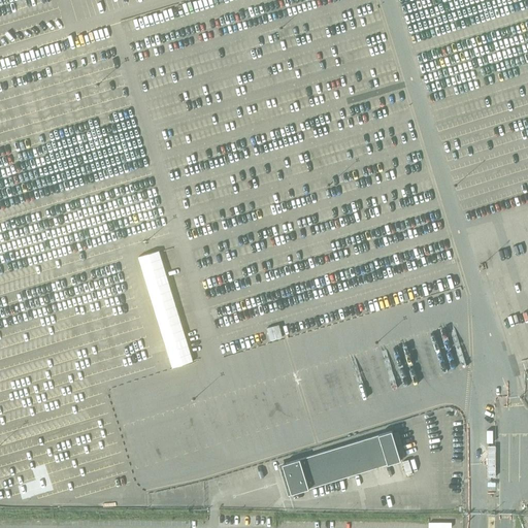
[(140,255),(171,366),(193,361),(161,249),(140,255)]
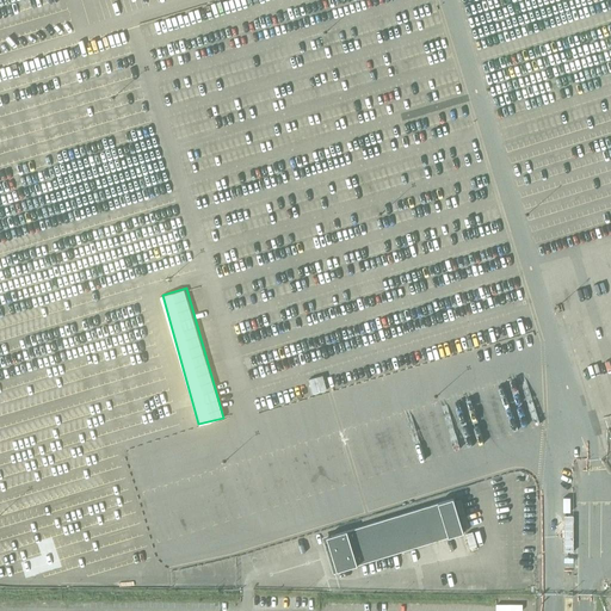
[(323,374),(309,378),(314,393),(328,388),(323,374)]
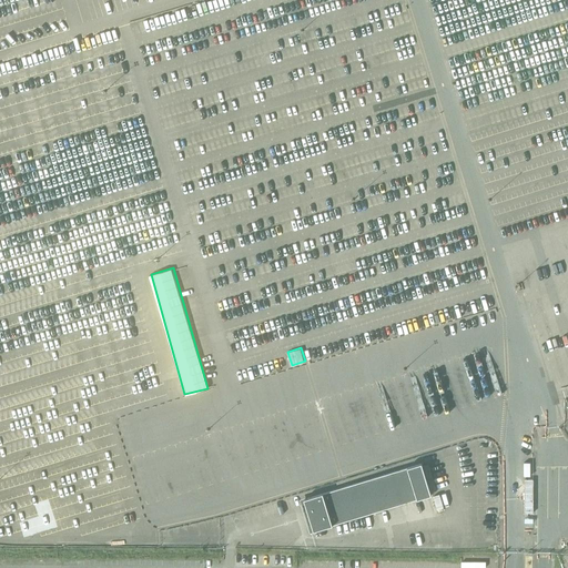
[(307,498),(304,499),(313,530),(317,529),(317,530),(432,495),(422,463),(307,498)]
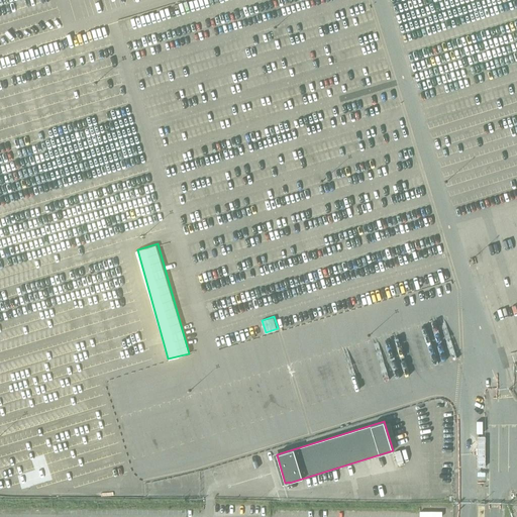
[(485,467),(485,442),(477,442),(477,467),(485,467)]
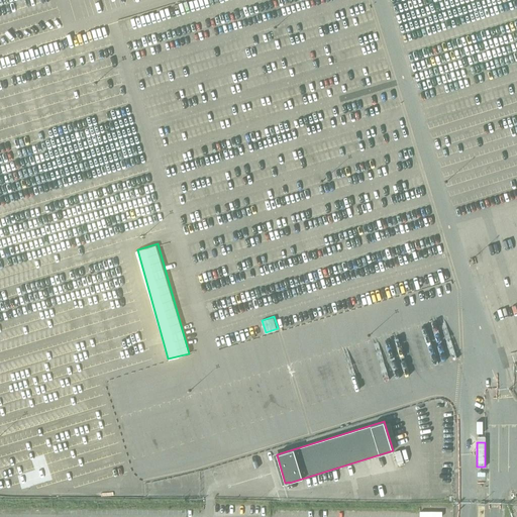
[(49,468),(26,476),(30,487),(50,480),(54,479),(49,468)]
